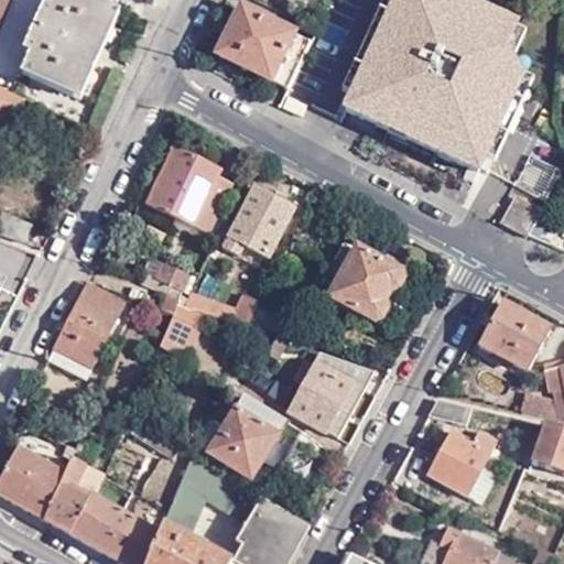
[(0,0),(0,23),(10,0),(0,0)]
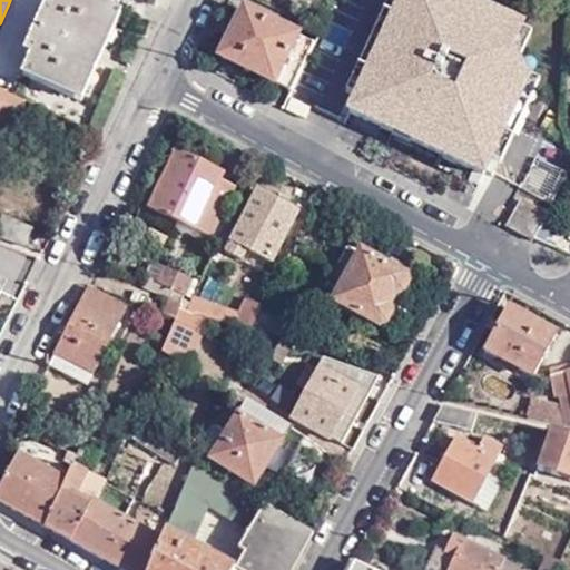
[(116,12),(86,0),(59,0),(48,27),(41,25),(35,39),(40,42),(27,72),(77,96),(116,12)]
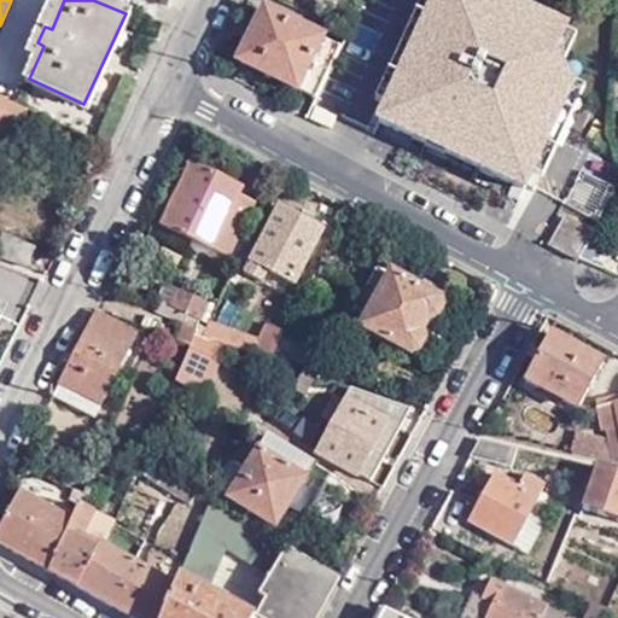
[(239,58),(315,97),(340,47),(266,9),(239,58)]
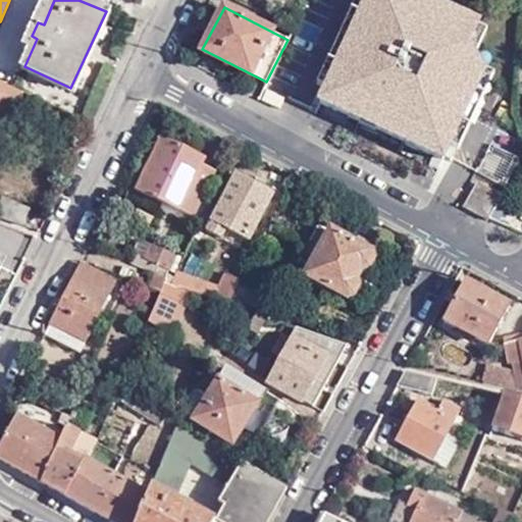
[(297,45),(275,86),(301,99),(305,91),(324,101),(343,69),(297,45)]
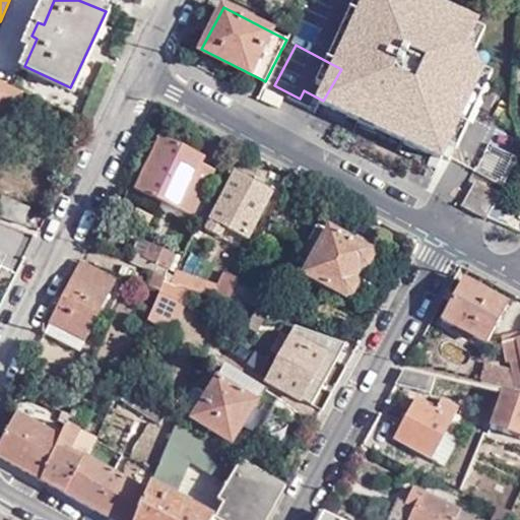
[(14,105),(20,89),(0,80),(0,122),(9,103),(14,105)]
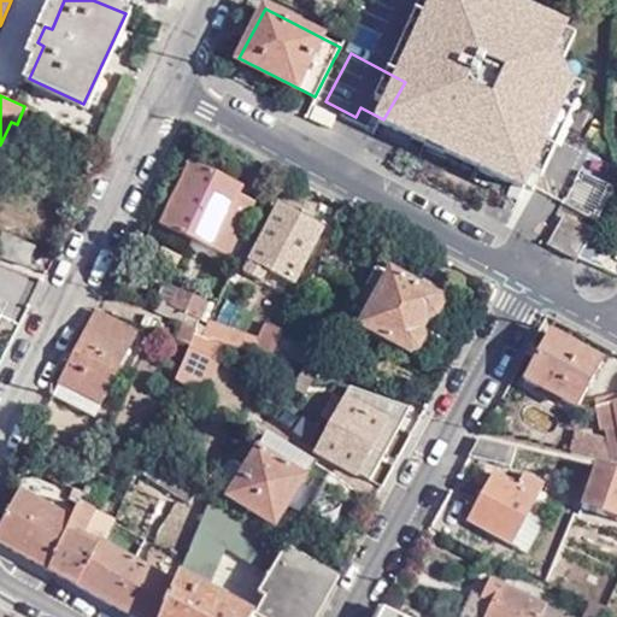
[(221,256),(253,195),(191,163),(157,223),(221,256)]
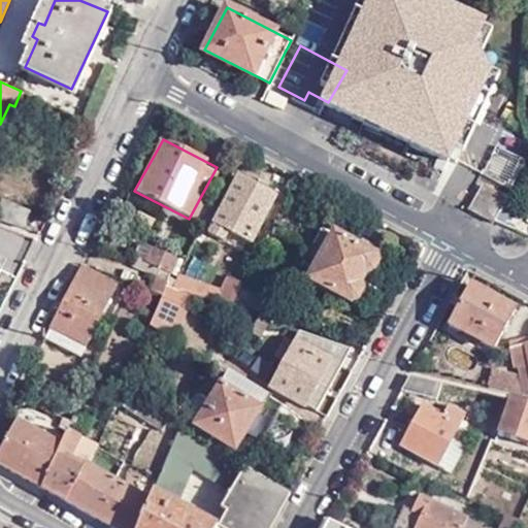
[(513,186),(519,156),(493,150),(487,179),(513,186)]
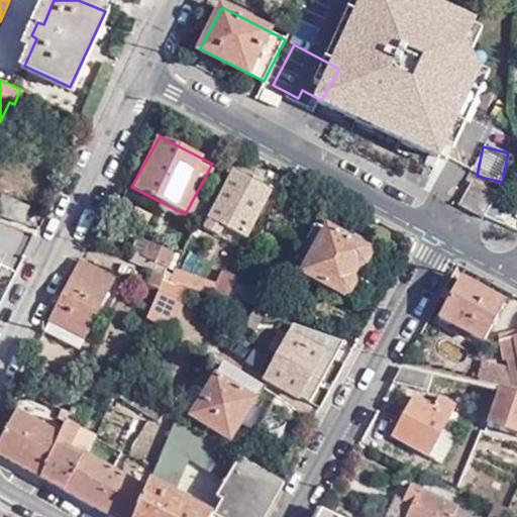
[(246,235),(270,191),(233,172),(205,226),(219,234),(224,224),(246,235)]
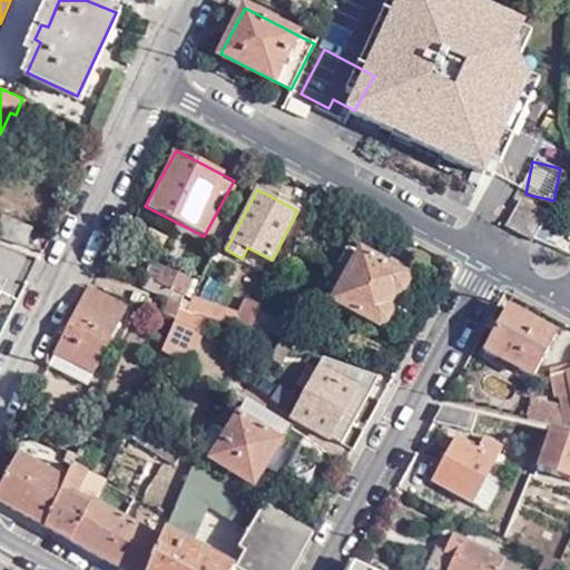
[(533,236),(547,210),(521,197),(507,223),(533,236)]
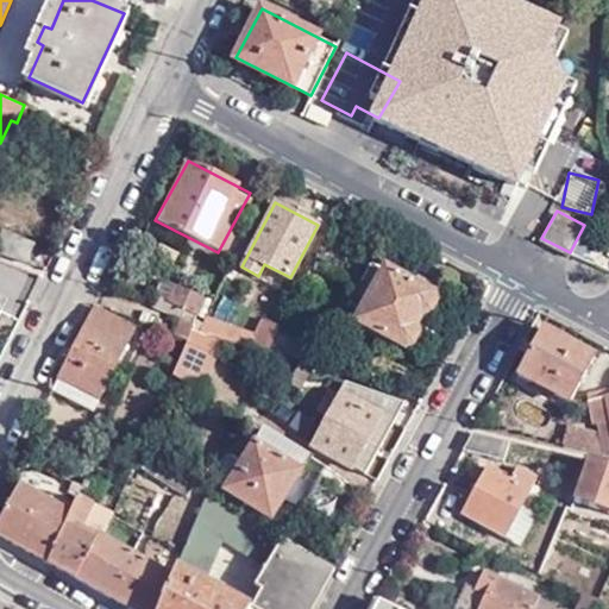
[(0,252),(23,261),(30,243),(0,231),(0,252)]
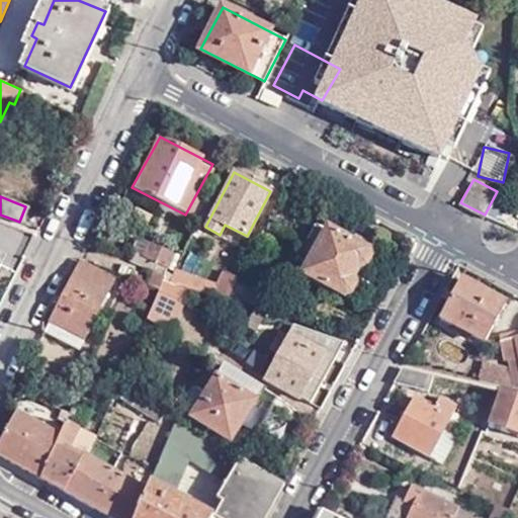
[(367,248),(328,227),(304,270),(343,294),(345,291),(350,291),(355,281),(353,275),(358,266),(364,265),(370,255),(367,248)]
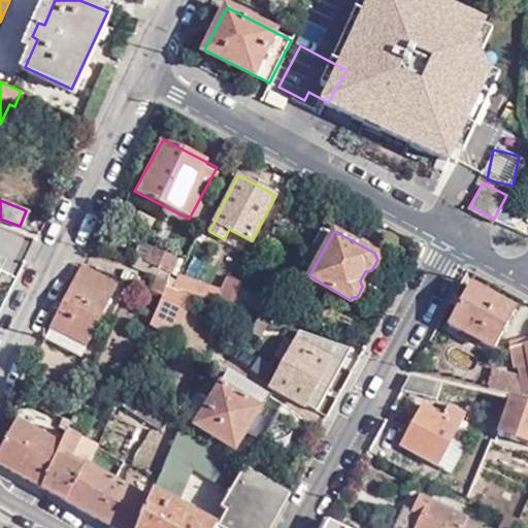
[(144,267),(169,281),(174,283),(182,267),(152,253),(144,267)]
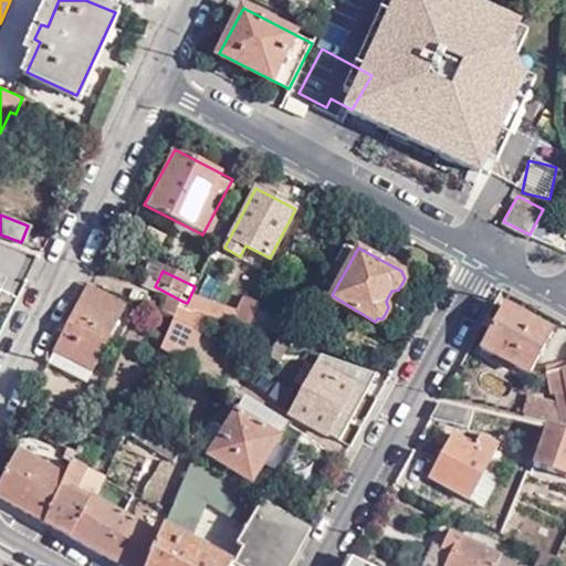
[(54,349),(91,367),(123,303),(87,284),(54,349)]
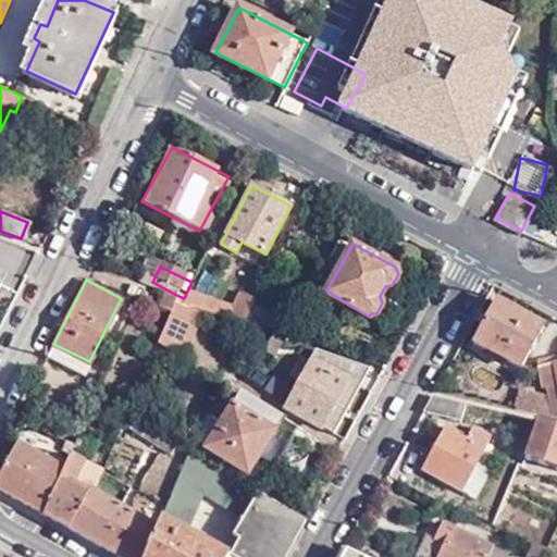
[(254,301),(256,297),(242,291),(229,317),(244,322),(246,318),(254,301)]
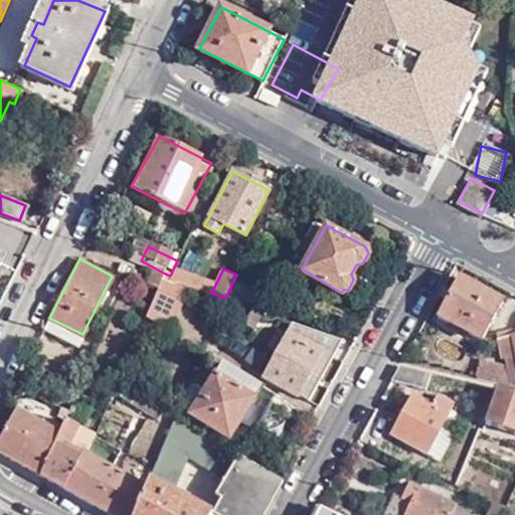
[(165,274),(144,312),(167,325),(190,284),(170,276),(165,274)]
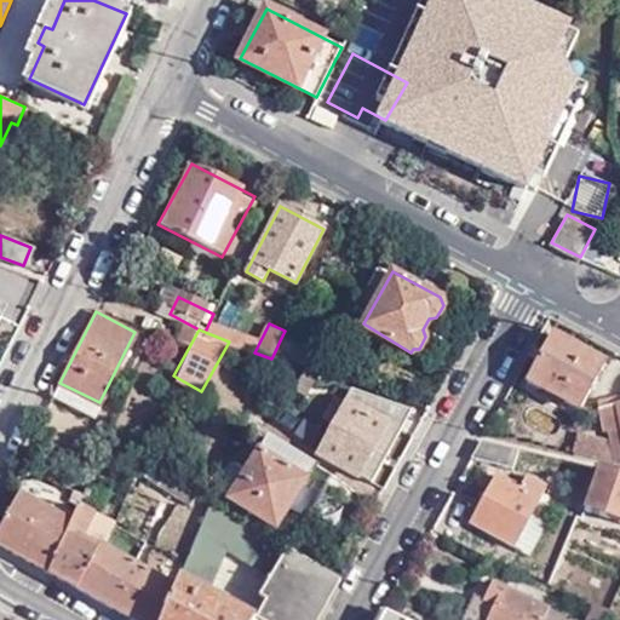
[(578,408),(604,361),(552,333),(527,380),(578,408)]
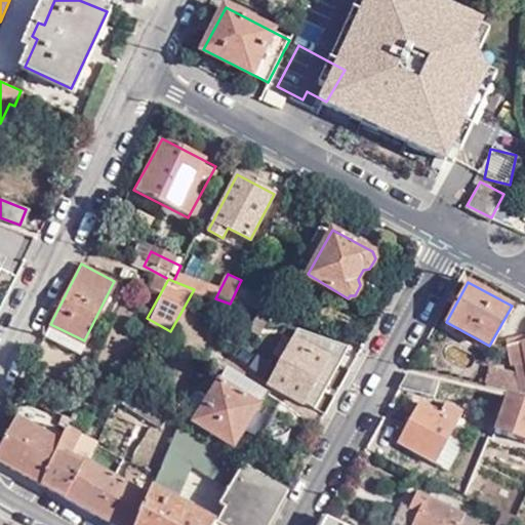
[(256,308),(260,309),(264,294),(239,284),(232,299),(256,308)]
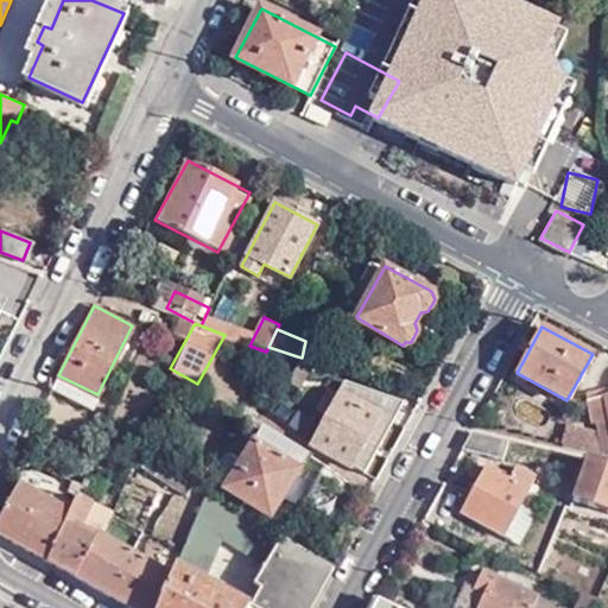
[(90,407),(97,394),(58,375),(51,387),(90,407)]
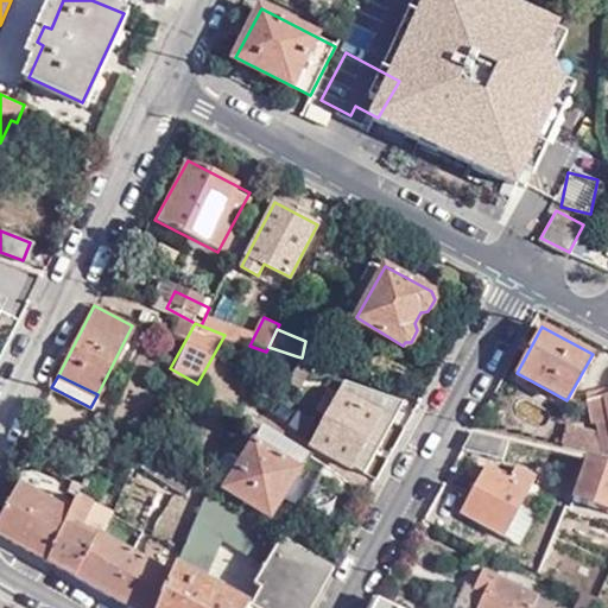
[(346,379),(311,441),(366,469),(404,399),(346,379)]
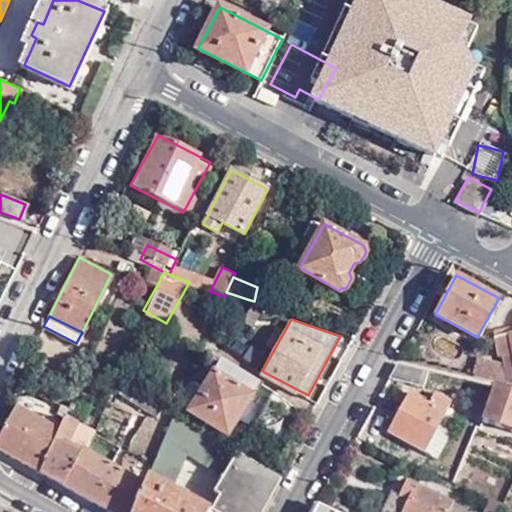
[(508,384),(511,385),(511,330),(498,333),(504,365),(508,384)]
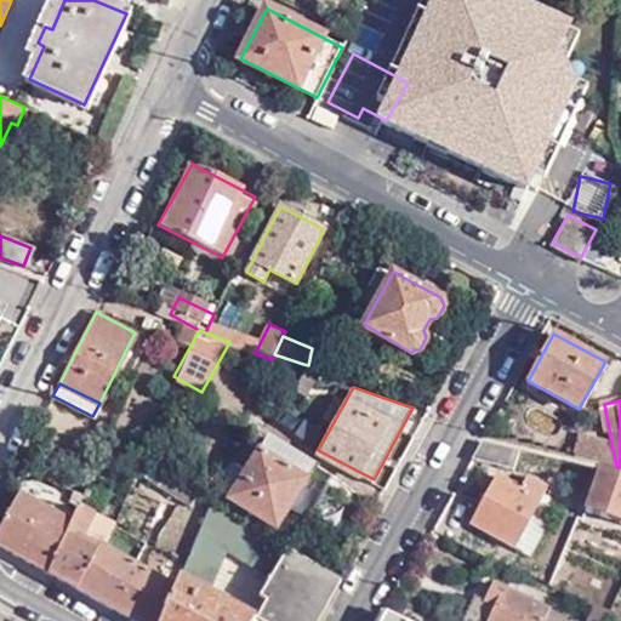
[(229,500),(292,539),(334,476),(268,436),(229,500)]
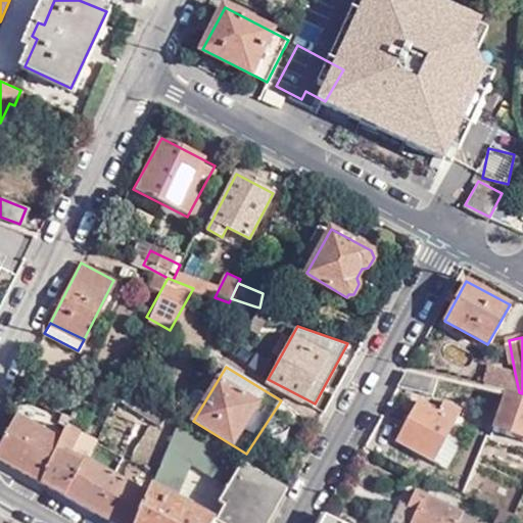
[(515,373),(489,367),(485,383),(506,388),(519,392),(515,373)]
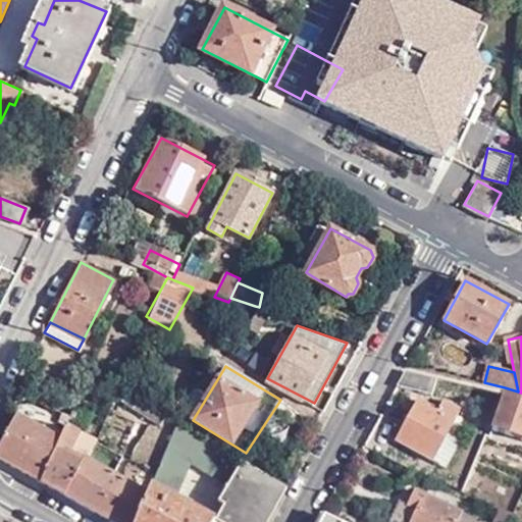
[(406,367),(397,384),(431,393),(437,375),(406,367)]
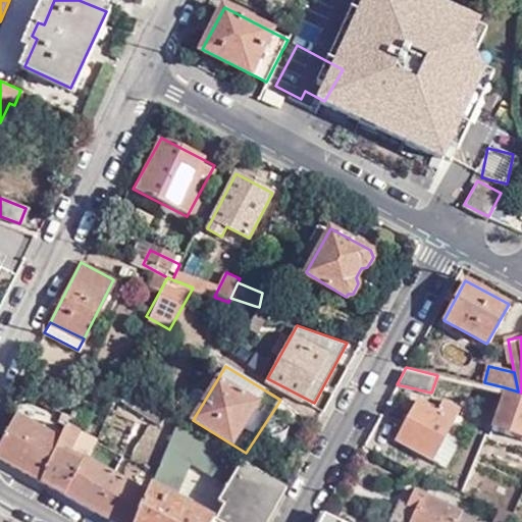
[(167,414),(131,392),(124,402),(160,425),(167,414)]
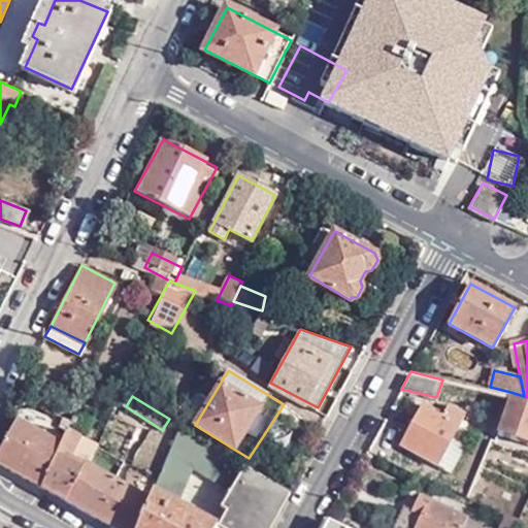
[(527,405),(508,398),(496,433),(527,446),(527,405)]
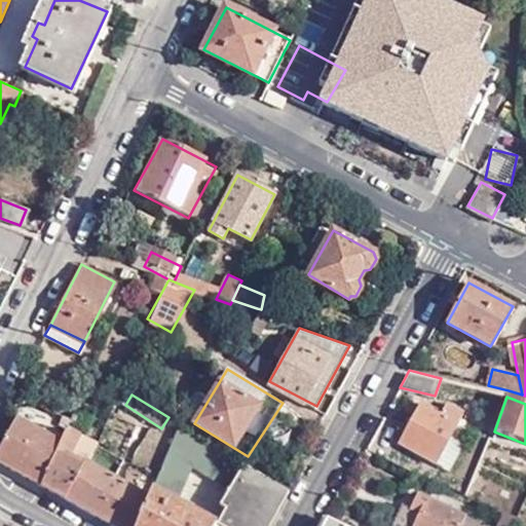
[(399,443),(438,462),(460,423),(458,422),(463,413),(447,404),(441,414),(421,403),(399,443)]
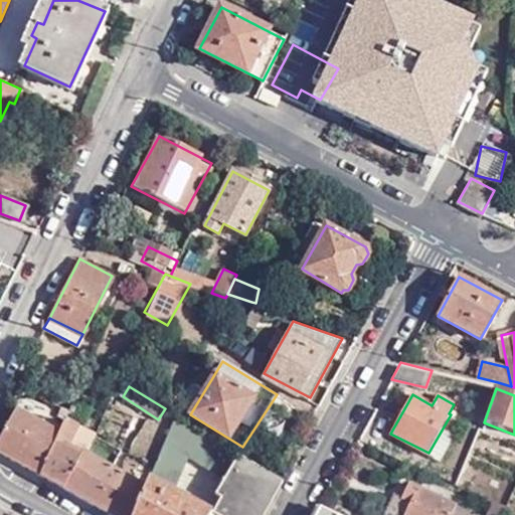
[(59,434),(16,409),(0,440),(0,453),(40,475),(45,465),(59,434)]
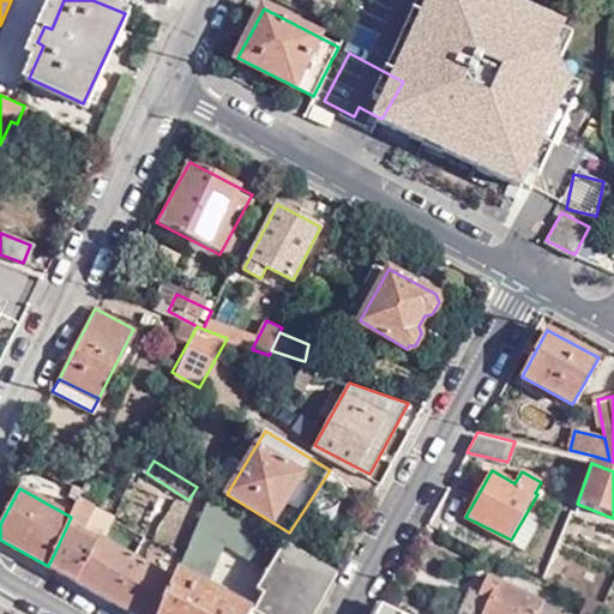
[(287,542),(209,494),(178,569),(206,582),(224,543),(269,572),(287,542)]
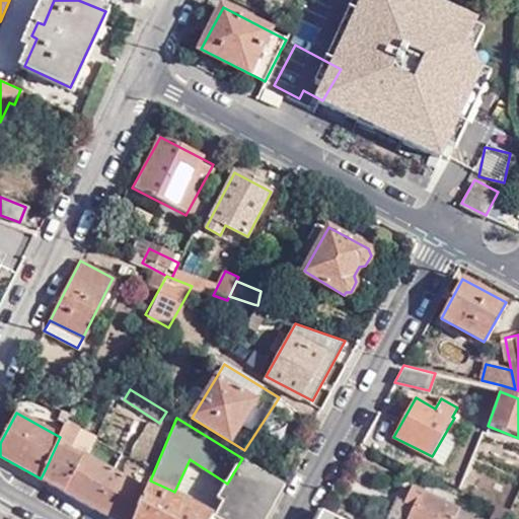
[(41,478),(66,493),(73,477),(83,457),(70,450),(79,429),(66,422),(60,437),(46,468),(41,478)]
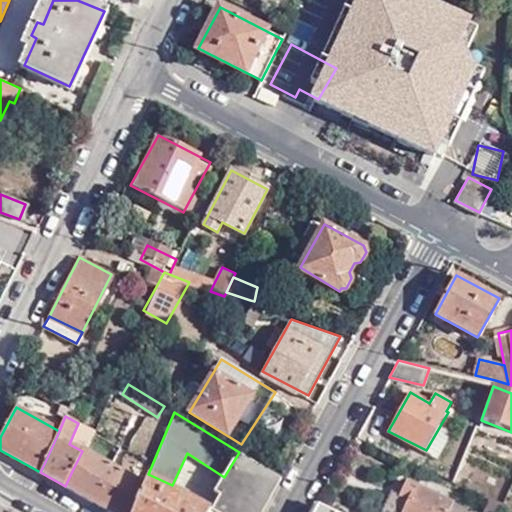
[(88,450),(94,429),(79,425),(73,446),(88,450)]
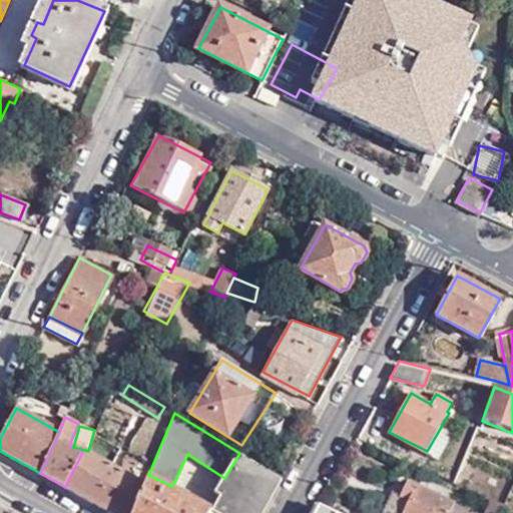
[(132,512),(144,484),(85,451),(83,450),(82,452),(72,472),(65,487),(111,512),(132,512)]
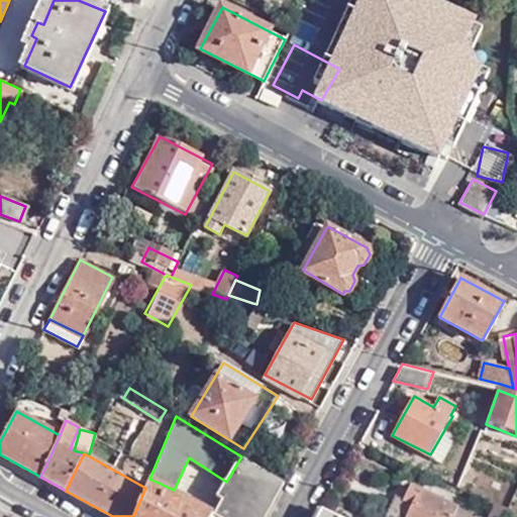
[(280,480),(241,456),(226,482),(218,495),(223,498),(214,515),(216,516),(264,516),(285,482),(280,480)]
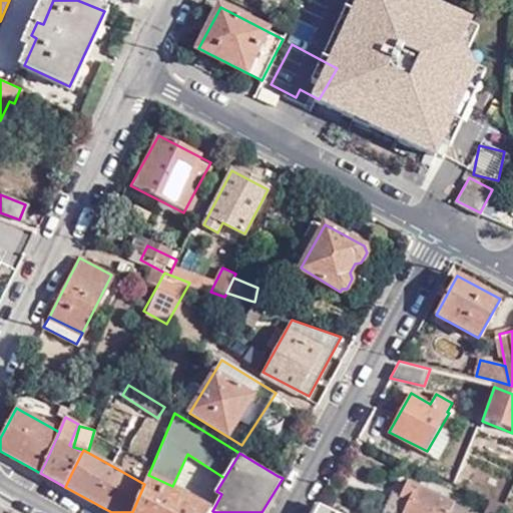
[(210,512),(147,479),(144,484),(132,512),(210,512)]
